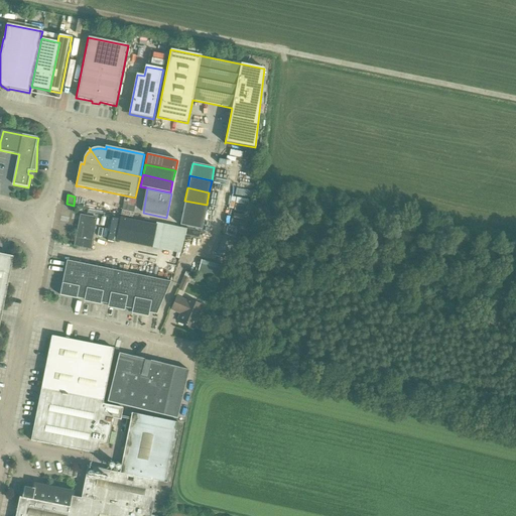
[(184,201),(182,213),(204,218),(207,205),(184,201)]
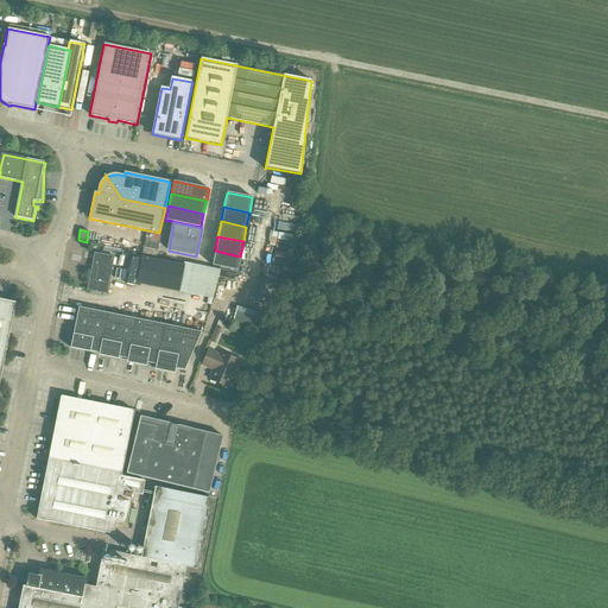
[(240,257),(215,251),(211,265),(238,271),(240,257)]
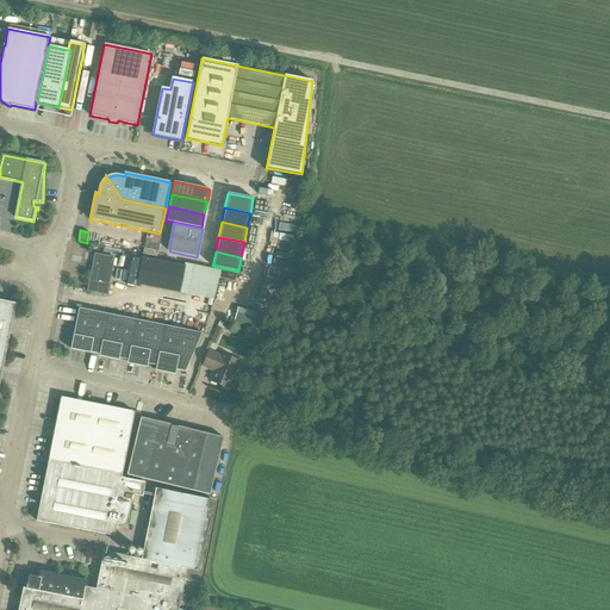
[(88,291),(106,294),(113,259),(103,257),(101,262),(94,261),(88,291)]
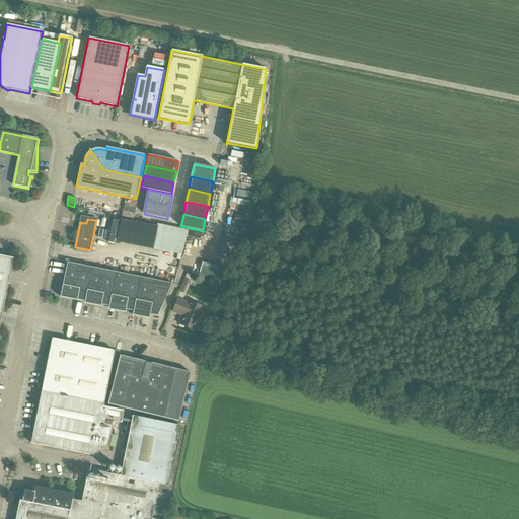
[(122,220),(122,222),(118,242),(152,249),(157,226),(122,220)]
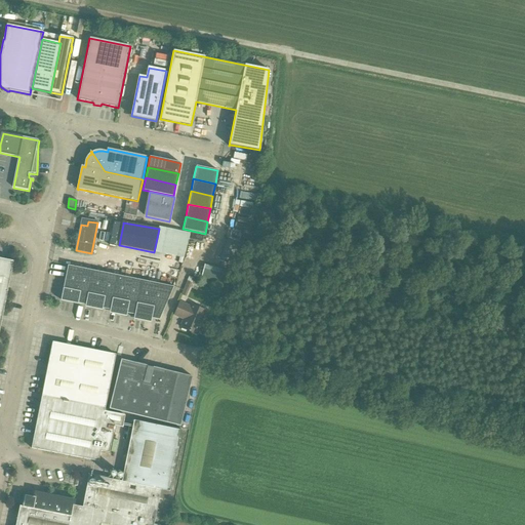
[(0,328),(13,261),(0,258),(0,328)]
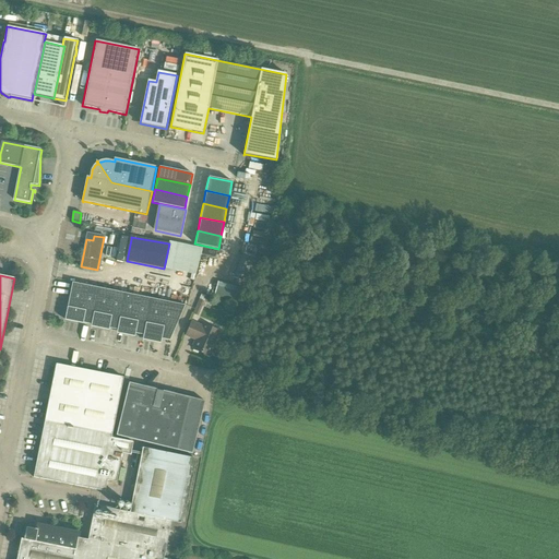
[(64,320),(91,324),(92,324),(98,288),(72,283),(64,320)]
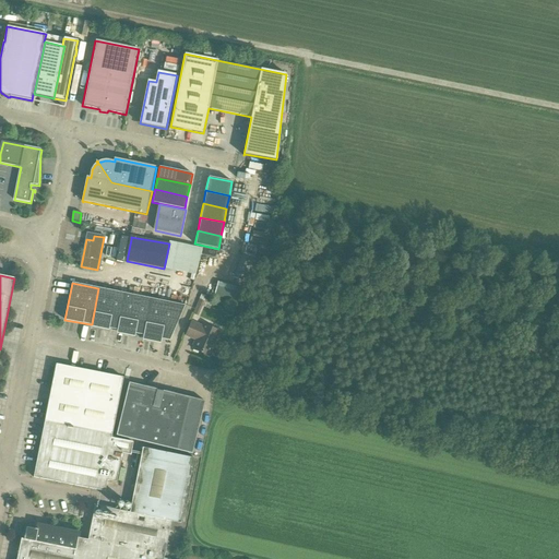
[(92,324),(117,330),(125,293),(98,288),(92,324)]
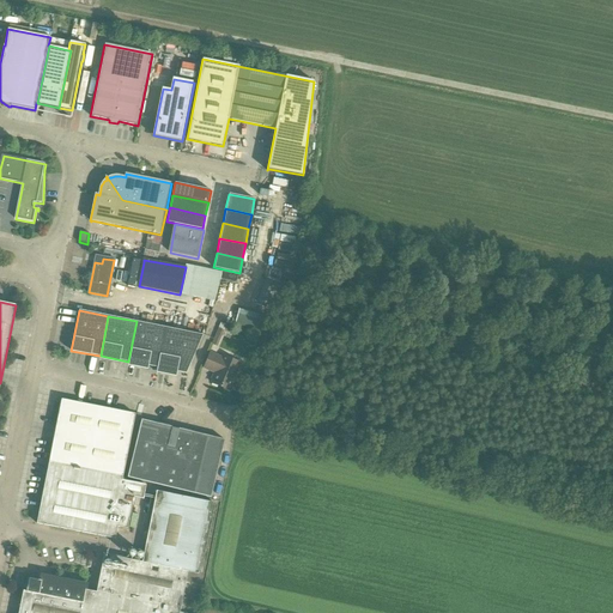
[(137,321),(128,362),(157,368),(165,327),(137,321)]
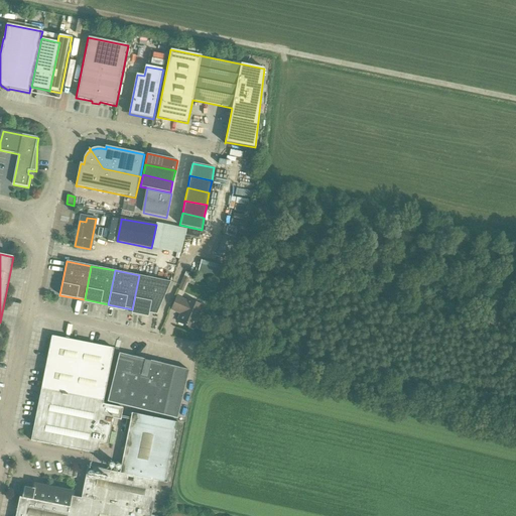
[(157,314),(170,282),(139,275),(132,309),(157,314)]
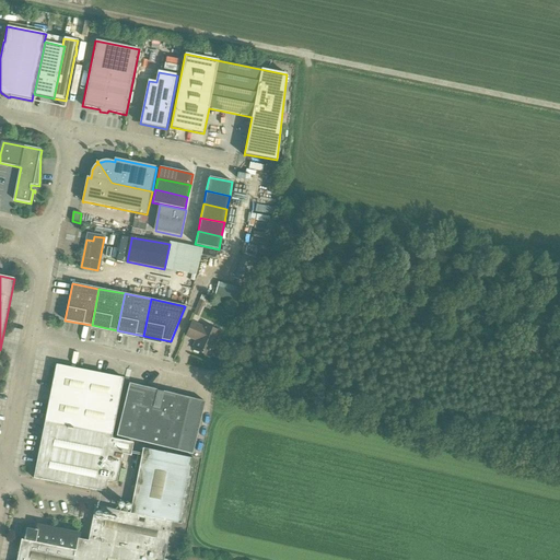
[(193,349),(210,357),(221,333),(203,325),(202,327),(193,323),(186,336),(196,340),(193,349)]
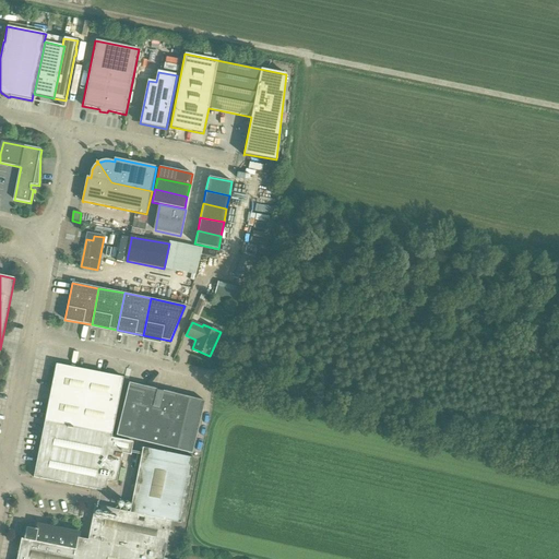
[(84,401),(90,371),(56,365),(50,394),(84,401)]
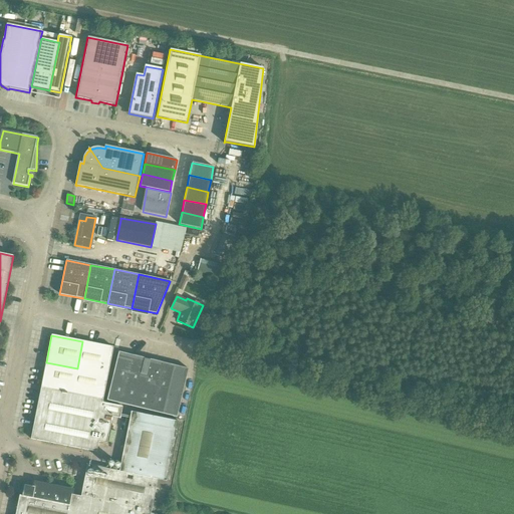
[(82,341),(77,368),(72,393),(103,399),(113,348),(82,341)]
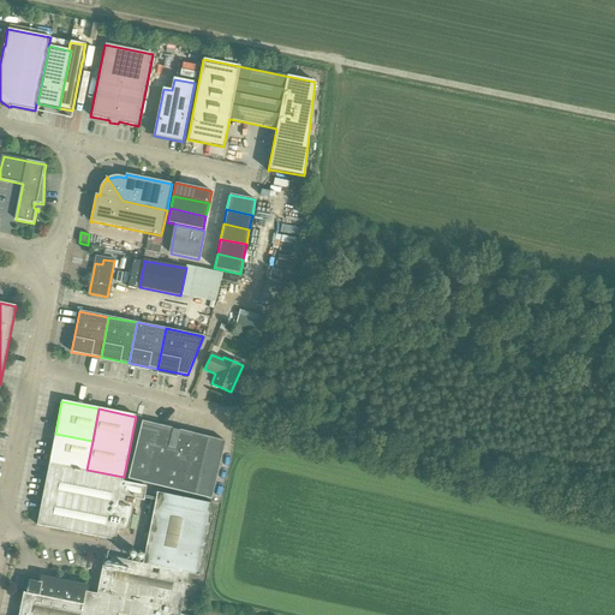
[(226,443),(226,442),(179,431),(179,434),(172,433),(172,430),(142,422),(142,423),(129,481),(212,501),(225,443),(226,443)]
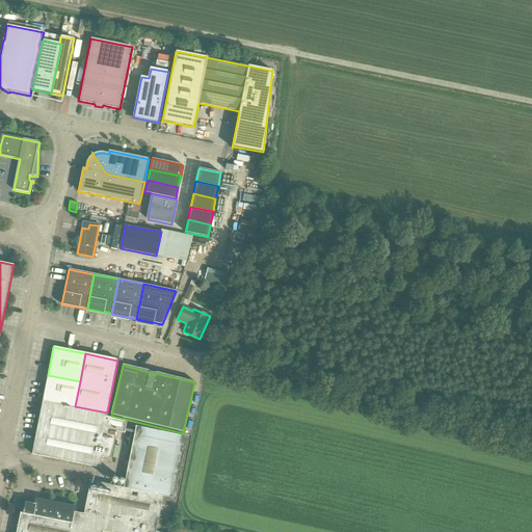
[(80,381),(48,375),(43,399),(75,406),(80,381)]
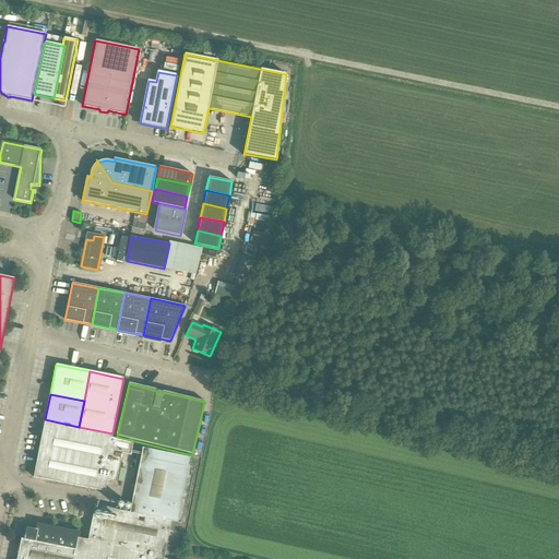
[(116,484),(122,454),(130,456),(133,443),(111,439),(113,433),(79,427),(45,419),(33,478),(105,492),(107,482),(116,484)]
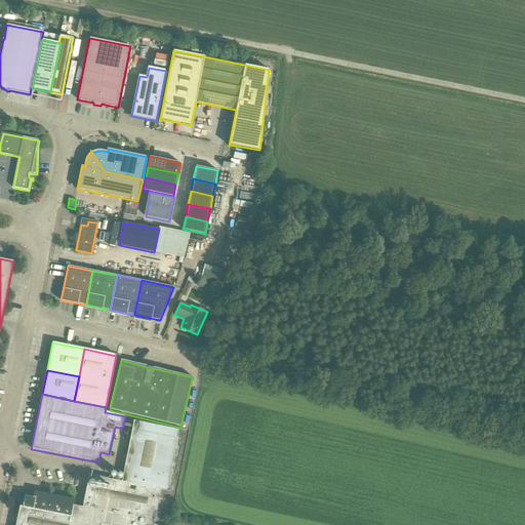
[(82,508),(74,506),(73,506),(74,500),(43,494),(34,497),(32,497),(24,495),(22,507),(19,507),(15,524),(153,524),(154,524),(155,518),(156,514),(160,490),(170,492),(183,431),(134,421),(122,482),(89,475),(86,487),(82,508)]
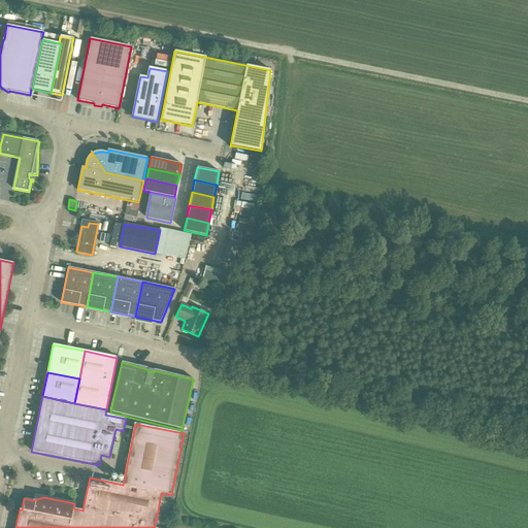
[(73,508),(74,508),(75,502),(50,497),(50,496),(34,493),(32,500),(34,500),(43,497),(74,503),(73,508)]
